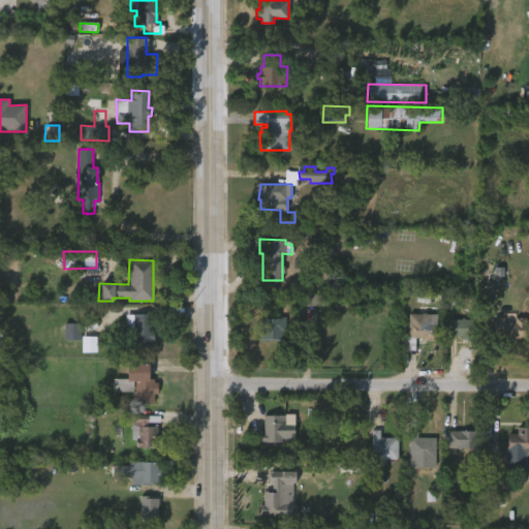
[(324,306),(324,296),(309,294),(308,305),(324,306)]
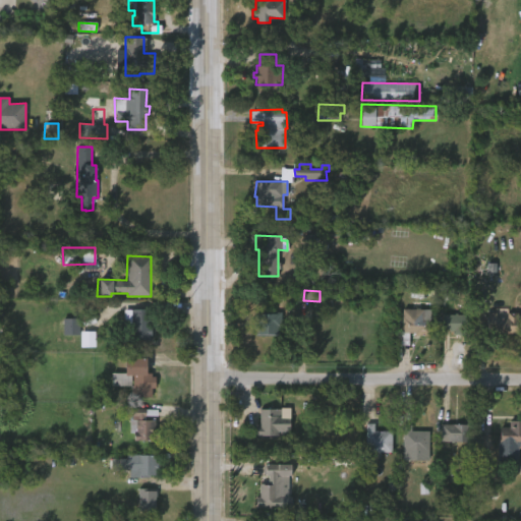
[(419,308),(430,309),(430,336),(413,336),(413,334),(409,334),(409,345),(399,345),(399,332),(401,332),(402,309),(419,308)]
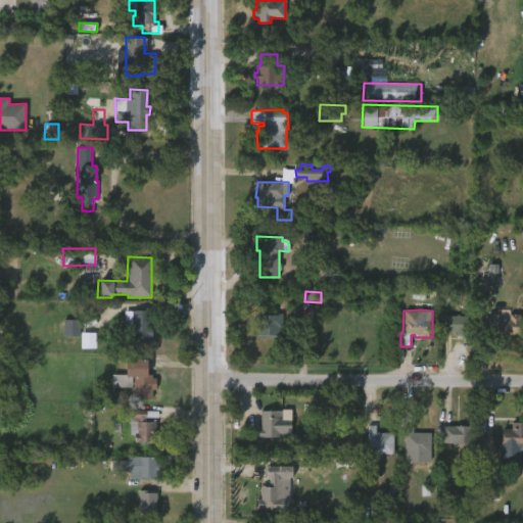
[(150,312),(151,337),(149,337),(149,344),(139,344),(140,339),(123,339),(124,311),(150,311),(150,312)]
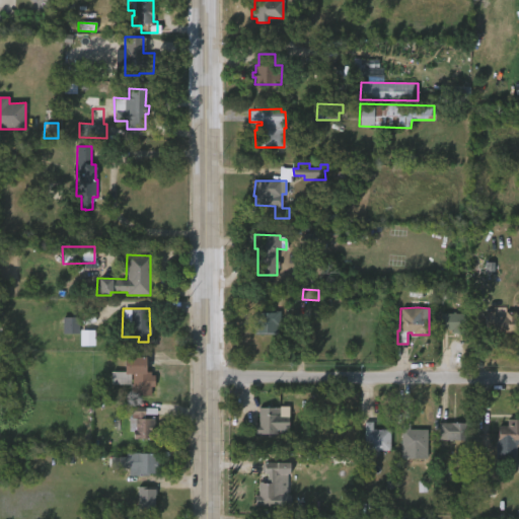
[(279,310),(279,326),(277,326),(277,334),(253,332),(253,325),(252,325),(253,310),(270,312),(270,310),(279,310)]
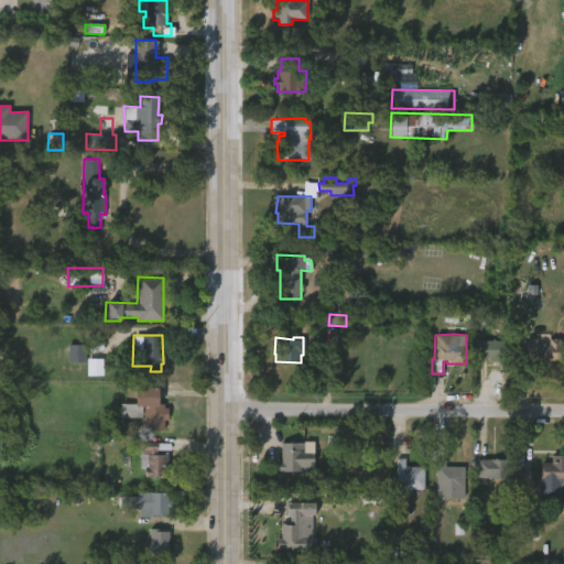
[(537,338),(537,344),(549,344),(549,338),(561,338),(560,361),(527,360),(527,338),(537,338)]
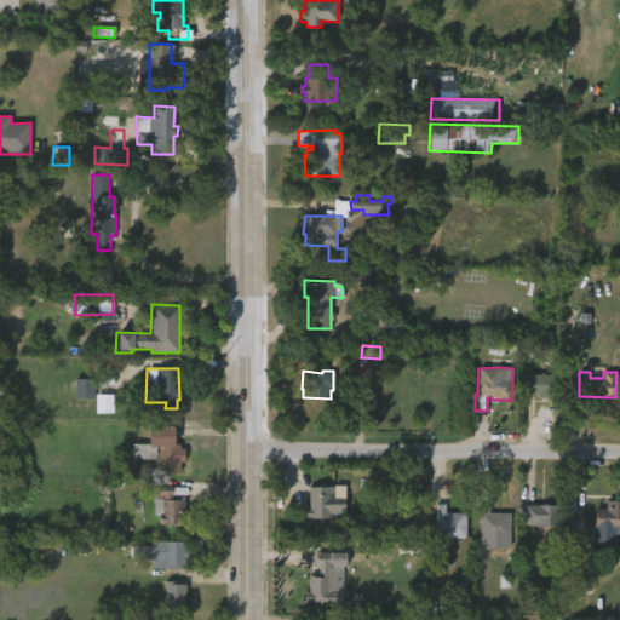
[(544,373),(544,374),(556,374),(556,397),(538,397),(538,395),(534,394),(534,392),(526,392),(526,374),(544,373)]
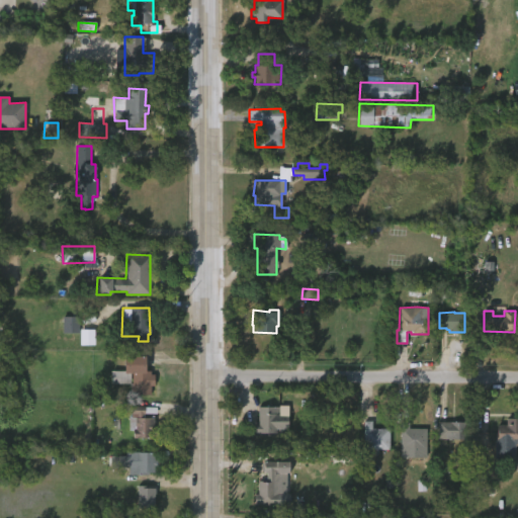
[(80,317),(63,317),(63,333),(80,333),(80,317)]
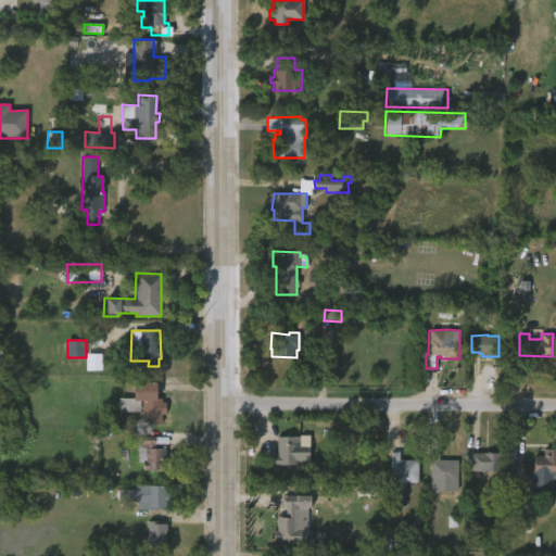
[(101,370),(101,354),(86,354),(86,370),(101,370)]
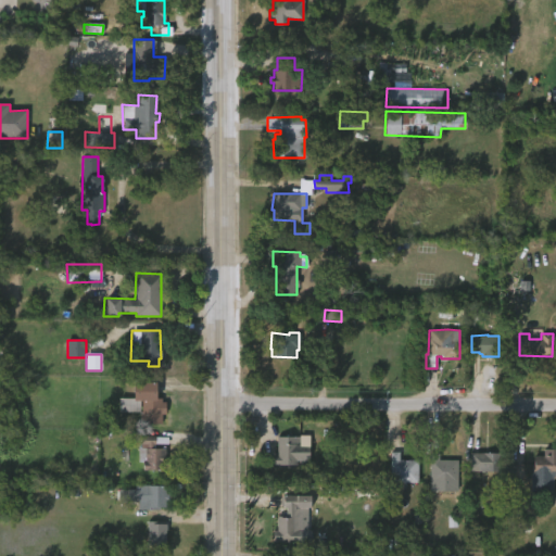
[(156,388),(156,396),(164,396),(164,401),(167,401),(167,412),(164,412),(164,422),(143,421),(143,399),(142,399),(141,411),(121,411),(121,396),(134,396),(134,380),(158,380),(156,388)]
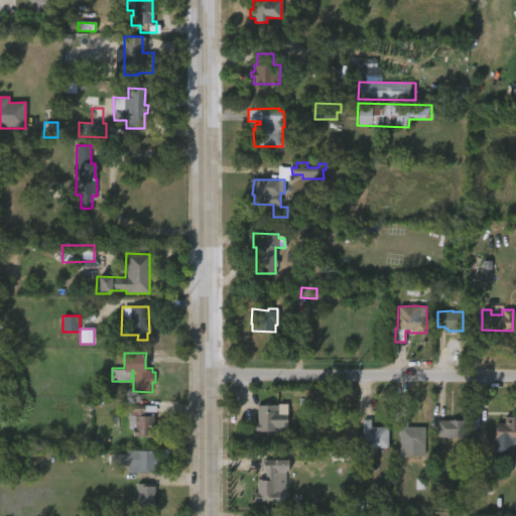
[(143,405),(157,406),(156,412),(143,412),(143,416),(152,416),(152,428),(150,428),(150,436),(134,435),(134,427),(131,427),(131,429),(126,427),(126,425),(127,425),(128,411),(130,411),(130,404),(143,405)]
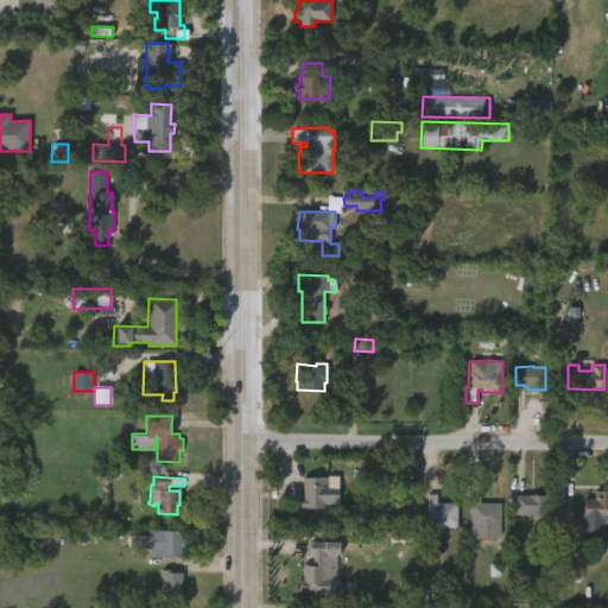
[(327,477),(327,483),(337,485),(337,504),(323,504),(323,510),(304,508),(304,506),(298,506),(298,499),(302,499),(302,477),(327,477)]
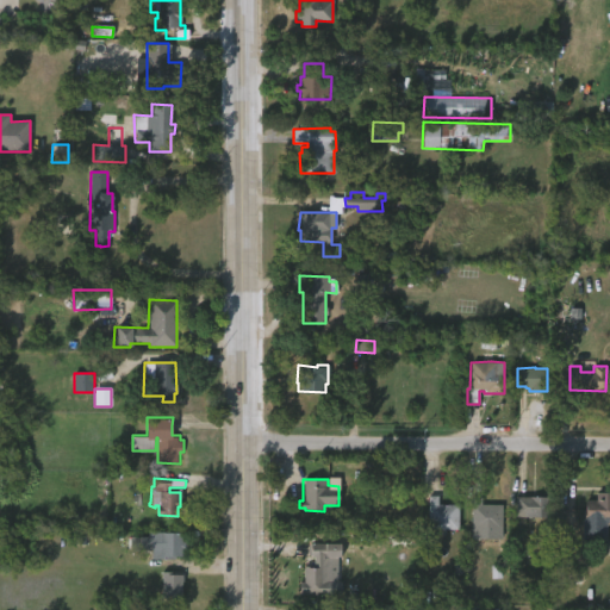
[(437,496),(437,505),(459,505),(459,530),(444,530),(444,536),(428,536),(428,496),(437,496)]
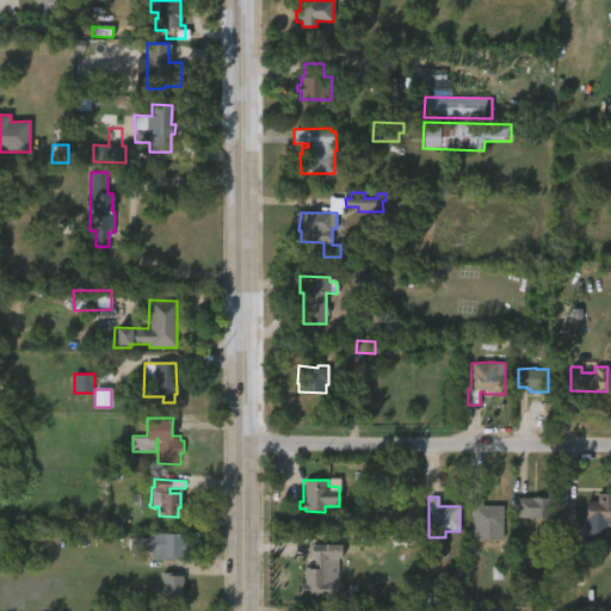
[(482,497),(481,506),(503,506),(503,531),(480,531),(479,532),(473,532),(471,531),(471,497),(482,497)]
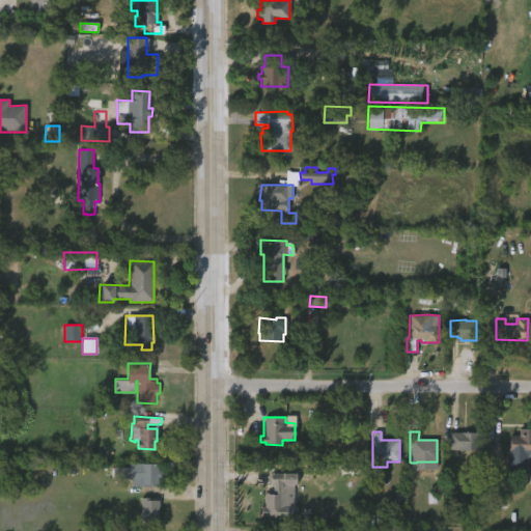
[(477,450),(448,450),(448,432),(478,432),(477,450)]
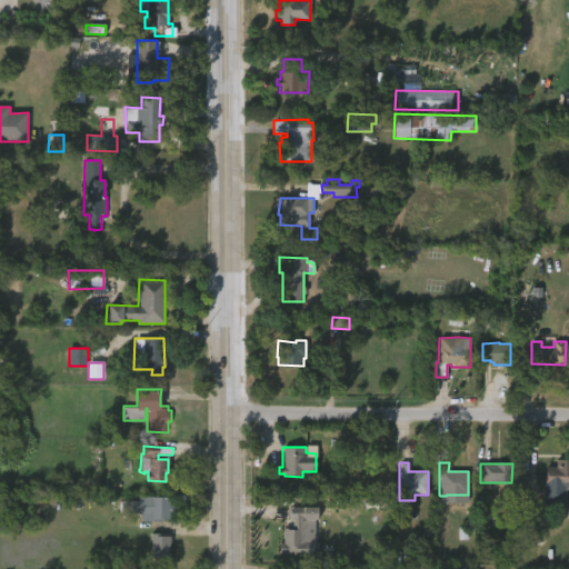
[(568,465),(568,467),(568,486),(566,486),(566,488),(543,486),(546,467),(563,467),(563,465),(568,465)]
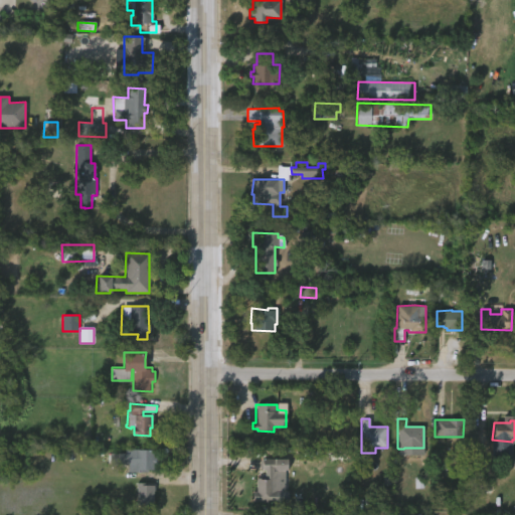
[(154,450),(154,456),(157,456),(157,463),(154,463),(154,469),(152,469),(152,472),(137,472),(137,463),(129,463),(129,453),(138,453),(138,450),(154,450)]
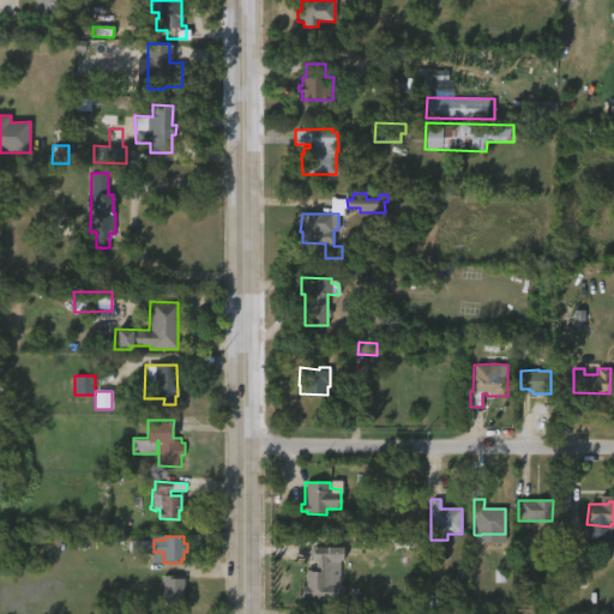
[(343,561),(333,561),(333,587),(330,587),(330,599),(304,599),(304,587),(307,587),(307,571),(317,572),(317,560),(314,560),(314,547),(343,547),(343,561)]
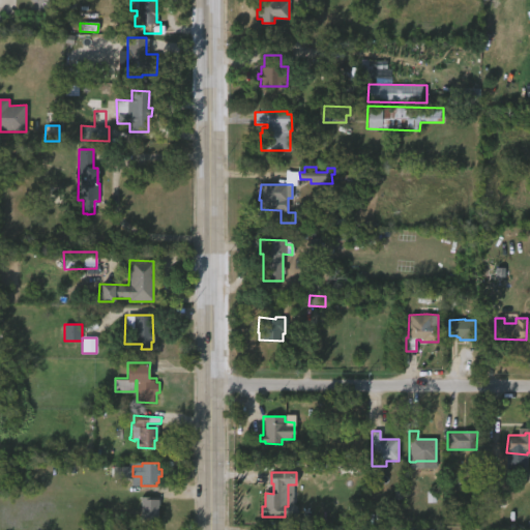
[(158,521),(141,520),(142,496),(163,496),(163,504),(158,504),(158,521)]
